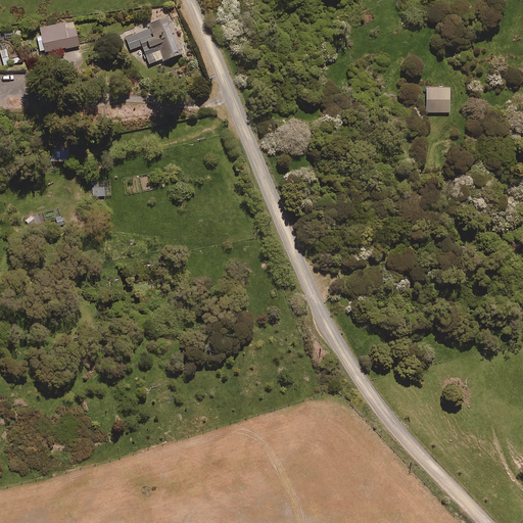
[(149,65),(183,52),(169,14),(147,22),(148,24),(124,34),(130,50),(142,45),(149,65)]
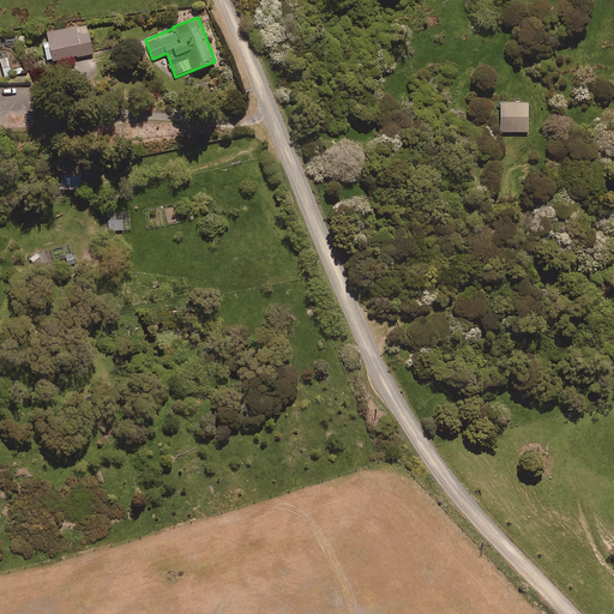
[(47,61),(92,54),(88,25),(47,32),(48,43),(43,43),(47,61)]
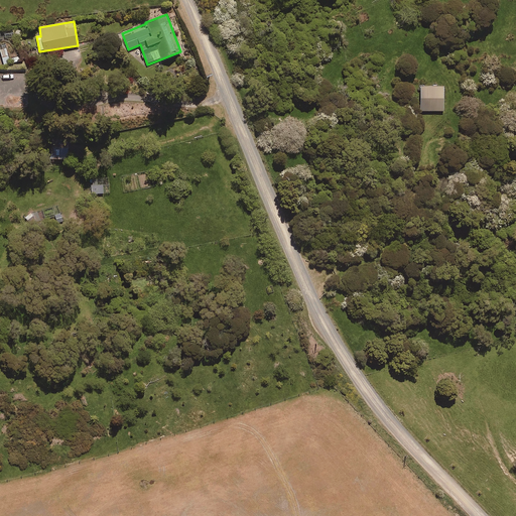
[(10,63),(6,47),(0,48),(0,53),(3,66),(10,63)]
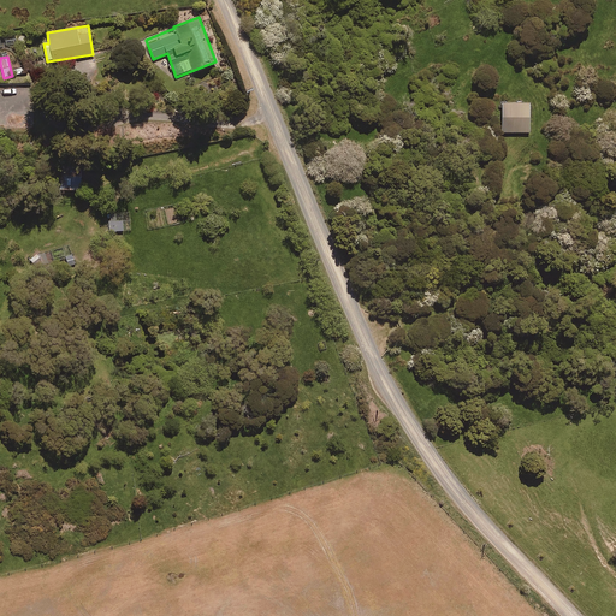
[(529,131),(528,101),(502,102),(503,132),(529,131)]
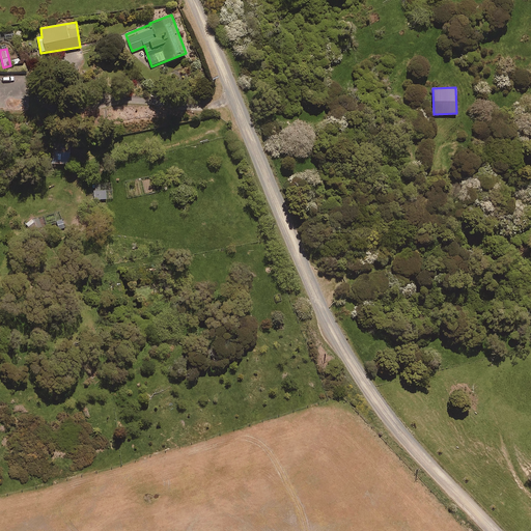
[(68,163),(68,145),(50,145),(49,163),(68,163)]
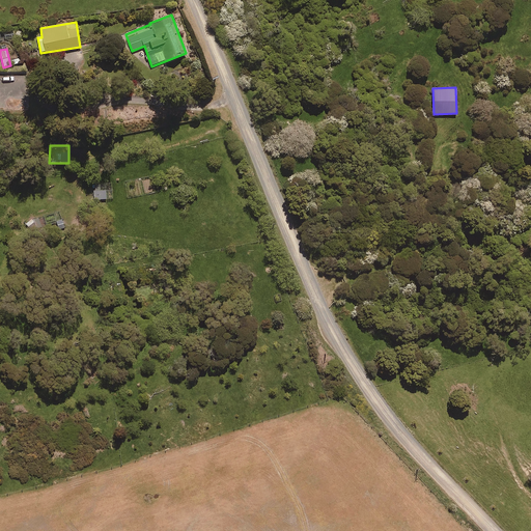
[(112,198),(112,183),(93,183),(94,199),(112,198)]
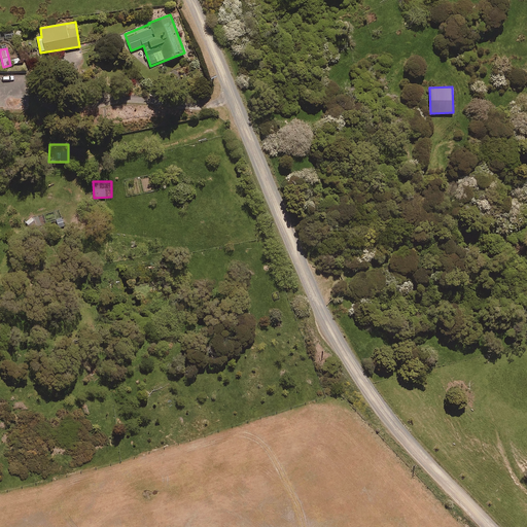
All buildings are outlined.
